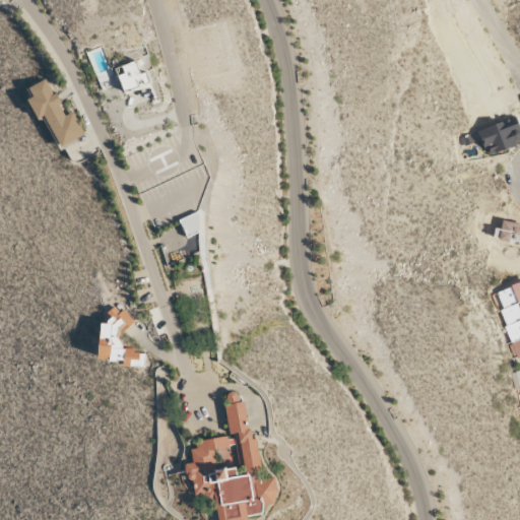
[(123,65),(125,74),(120,75),(124,91),(150,84),(147,71),(141,73),(138,61),(123,65)]
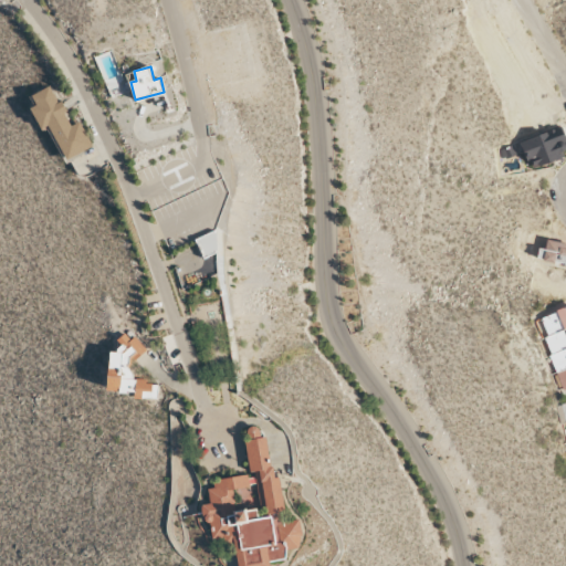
[(93,147),(81,122),(72,125),(51,85),(32,95),(37,105),(31,107),(42,130),(50,127),(66,160),(93,147)]
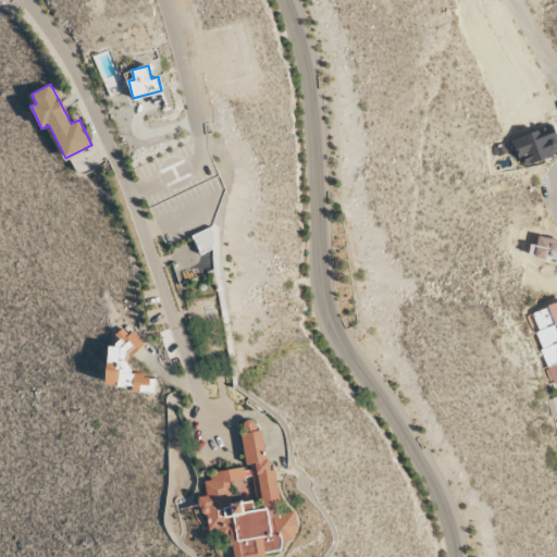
[(214,249),(212,230),(195,232),(197,251),(214,249)]
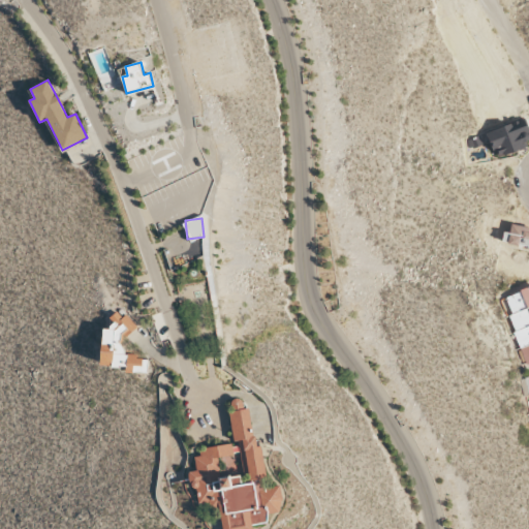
[(503,231),(501,244),(528,246),(528,226),(510,225),(509,232),(503,231)]
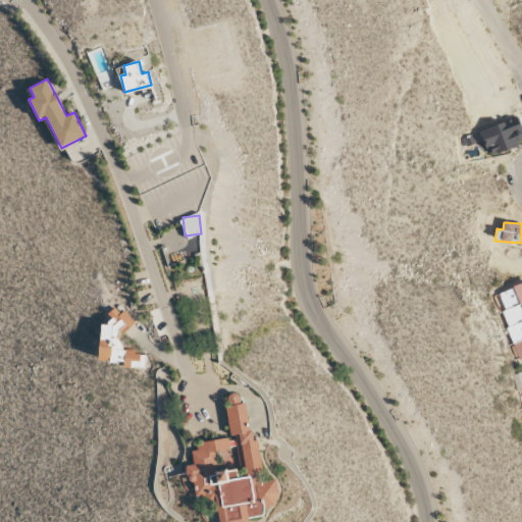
[(521,358),(521,283),(494,294),(519,360),(521,358)]
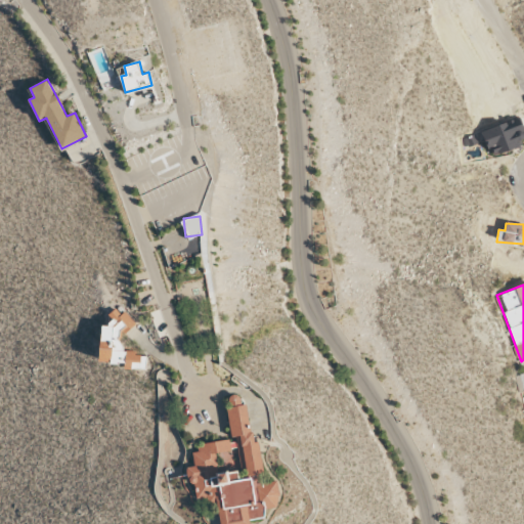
[(99,362),(124,364),(124,368),(145,369),(146,356),(135,355),(136,351),(121,351),(122,333),(130,333),(132,314),(117,313),(117,312),(111,311),(110,325),(101,325),(99,362)]
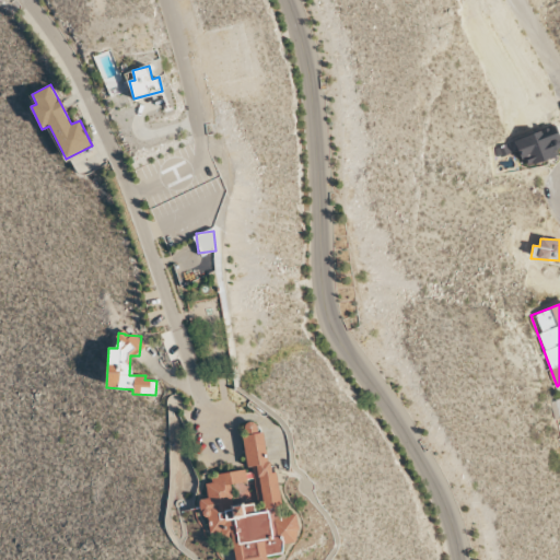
[(559,397),(550,399),(555,423),(559,421),(559,397)]
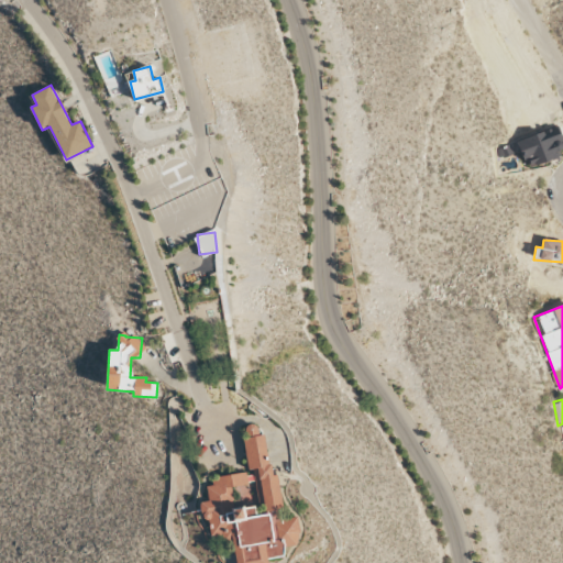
[(245,471),(212,478),(213,485),(206,486),(210,500),(199,504),(203,518),(211,522),(209,527),(212,537),(219,536),(227,539),(231,531),(238,562),(268,562),(267,559),(285,555),(284,548),(302,543),(296,517),(285,519),(265,434),(260,435),(257,426),(254,424),(247,427),(250,437),(242,439),(251,473),(245,471)]
